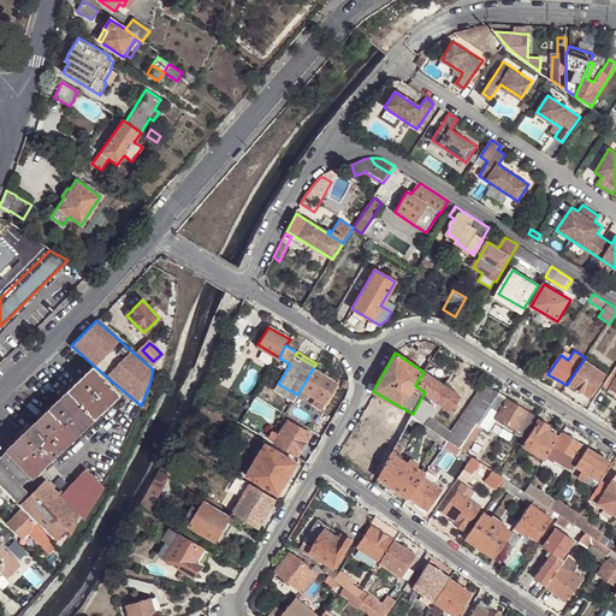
[(604,374),(584,360),(568,383),(590,396),(604,374)]
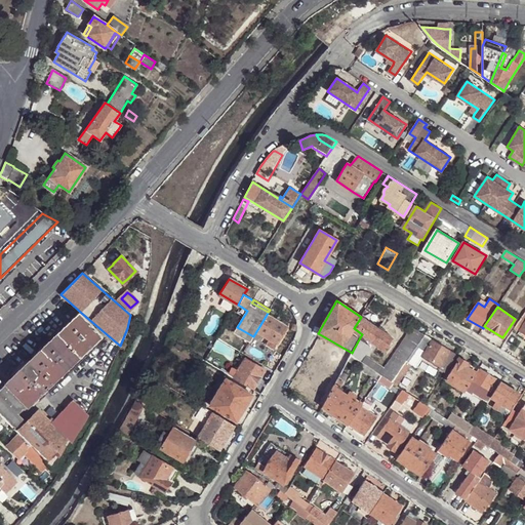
[(524,311),(524,312),(515,326),(524,332),(524,311)]
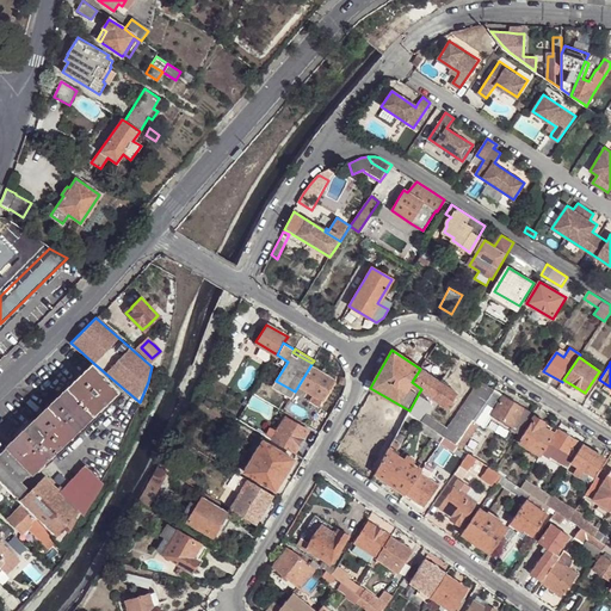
[(93,363),(7,445),(31,470),(43,460),(45,462),(50,457),(48,455),(54,450),(55,452),(56,450),(55,448),(56,446),(59,449),(63,444),(61,443),(79,425),(81,427),(86,423),(85,420),(92,413),(94,415),(99,411),(97,408),(112,393),(115,395),(119,390),(93,363)]
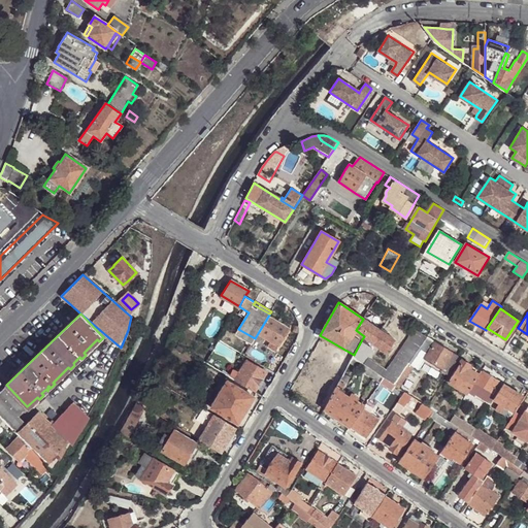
[(290,327),(269,315),(255,338),(262,342),(265,338),(270,340),(268,345),(276,351),(290,327)]
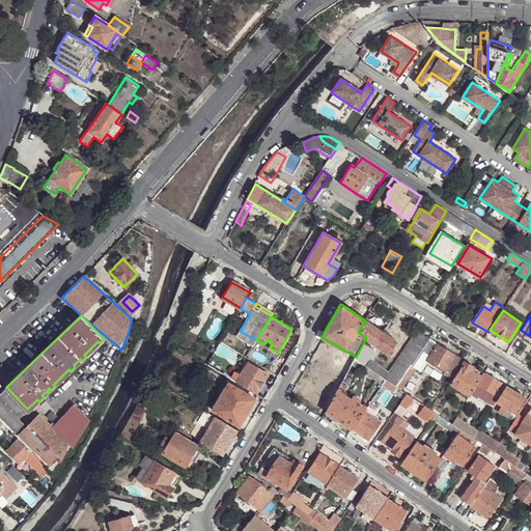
[(366,338),(364,341),(369,345),(371,342),(390,356),(398,342),(365,320),(358,332),(366,338)]
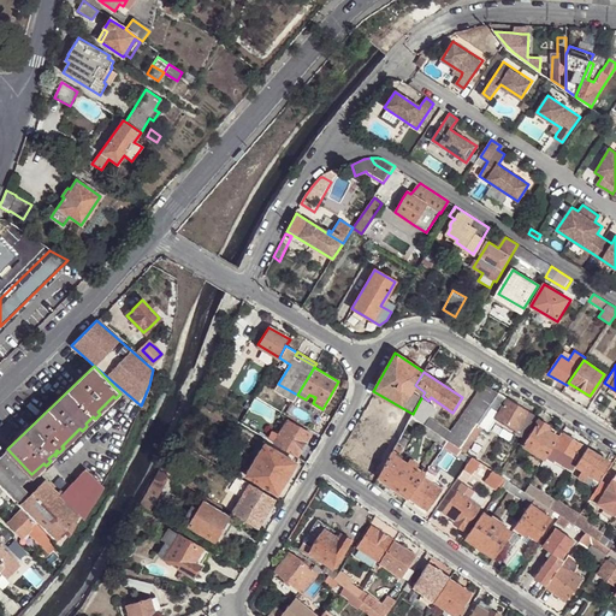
[(297,395),(278,384),(274,389),(294,401),(297,395)]
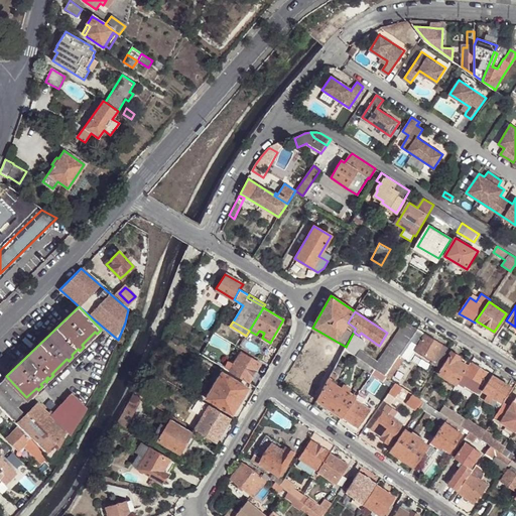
[(378,362),(374,368),(376,369),(385,376),(397,358),(400,355),(417,330),(405,321),(378,362)]
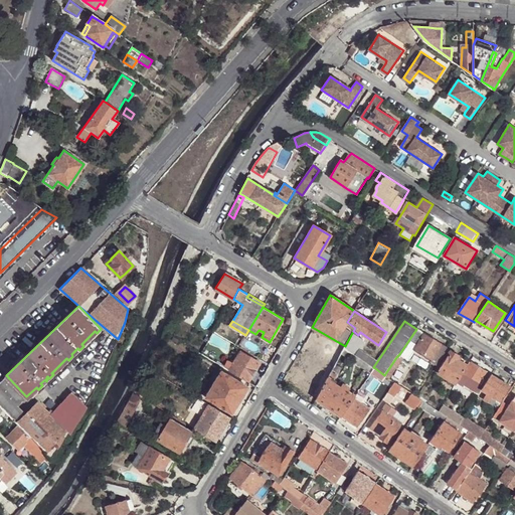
[(431,362),(438,366),(448,348),(416,329),(399,354),(403,357),(408,361),(415,350),(431,361),(431,362)]
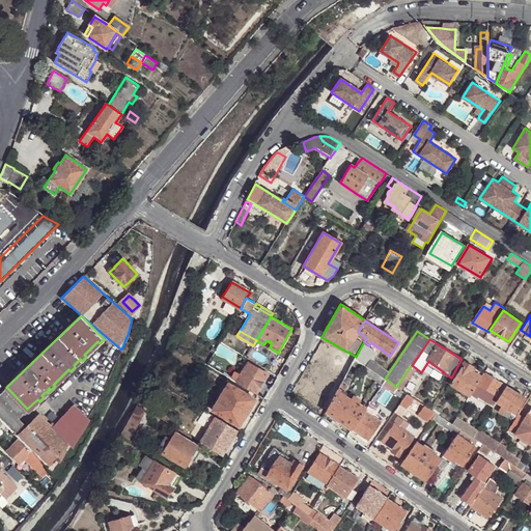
[(329,341),(317,362),(344,378),(352,364),(355,359),(356,357),(329,341)]
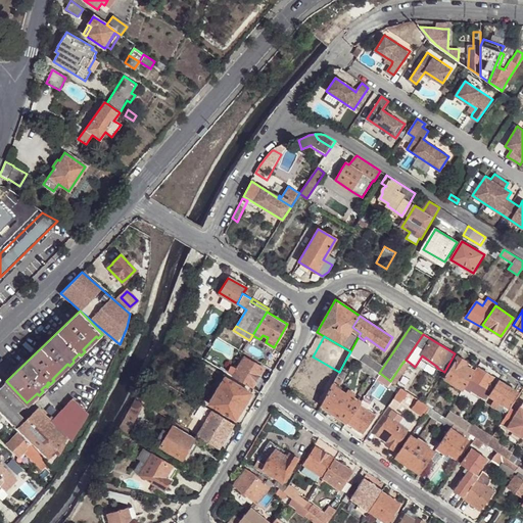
[(359,336),(350,351),(349,353),(362,362),(366,354),(371,345),(364,340),(359,336)]
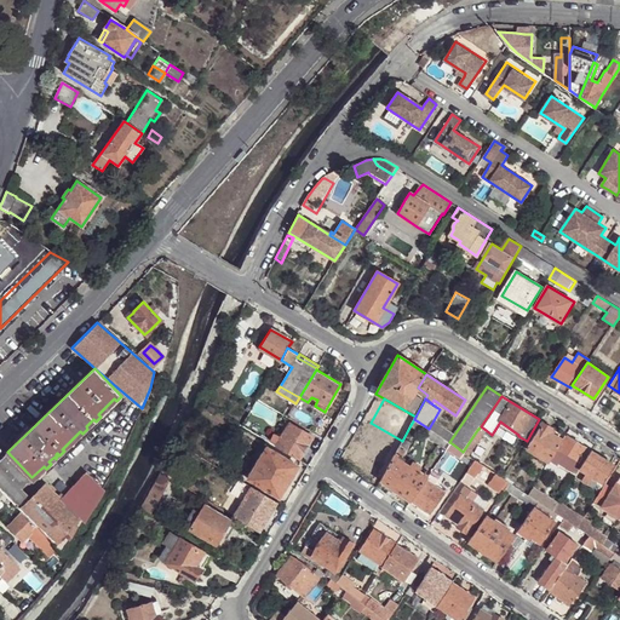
[(363,419),(342,457),(351,459),(371,423),(363,419)]
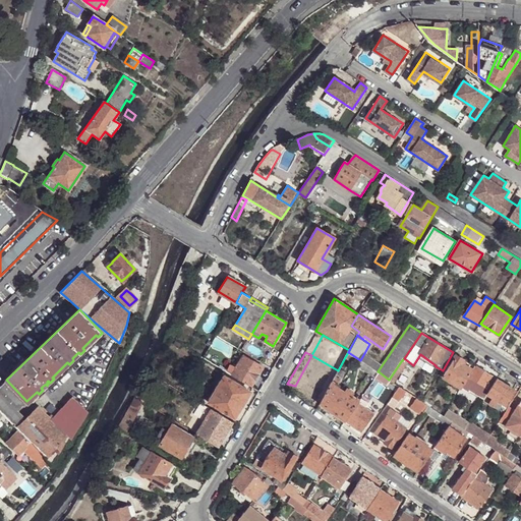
[(360,360),(348,352),(345,357),(375,378),(380,372),(378,371),(360,360)]
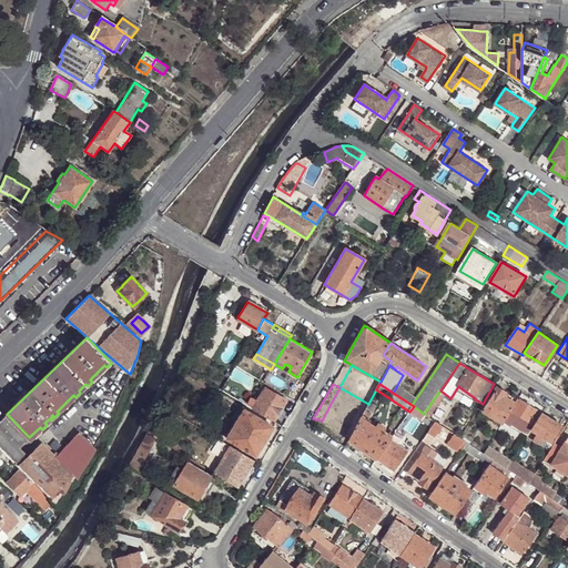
[(397,385),(393,393),(412,405),(416,398),(397,385)]
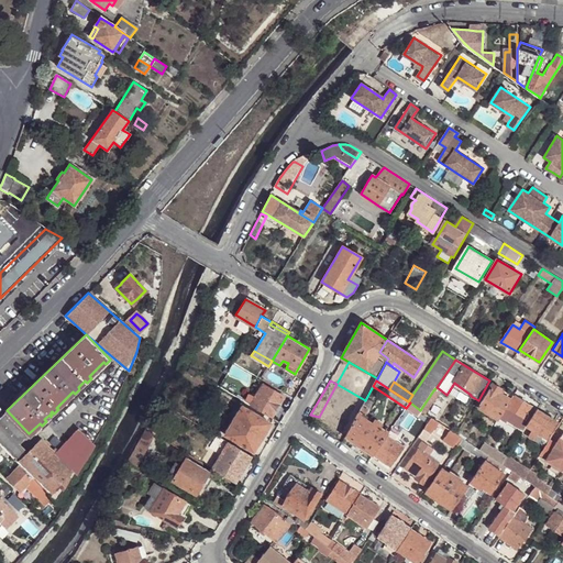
[(251,405),(271,417),(284,396),(263,384),(255,397),(250,394),(245,400),(251,404),(251,405)]
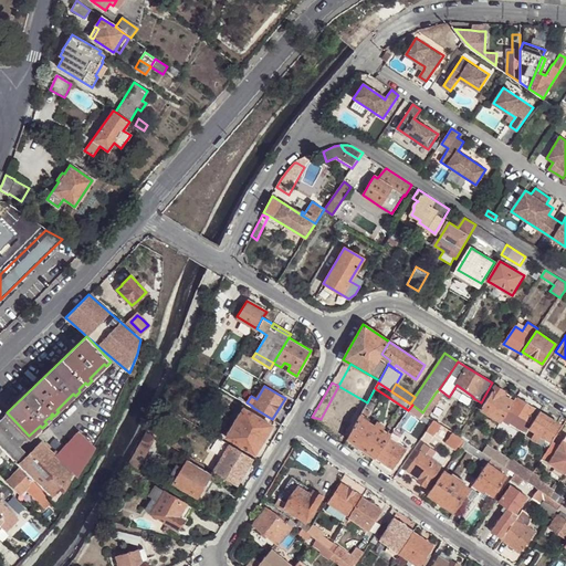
[(321,419),(348,439),(362,413),(367,402),(338,386),(321,419)]
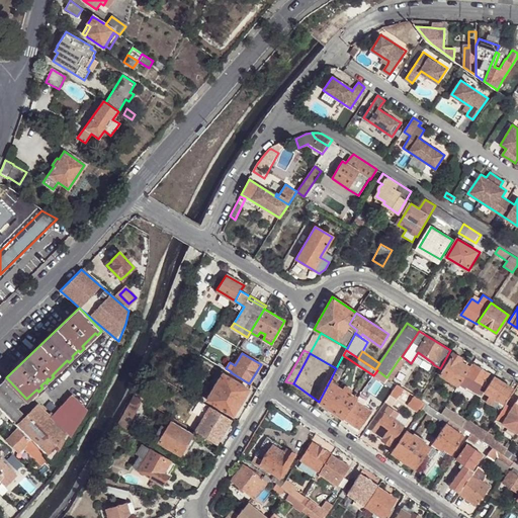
[(440,374),(458,386),(458,385),(471,364),(453,353),(440,374)]
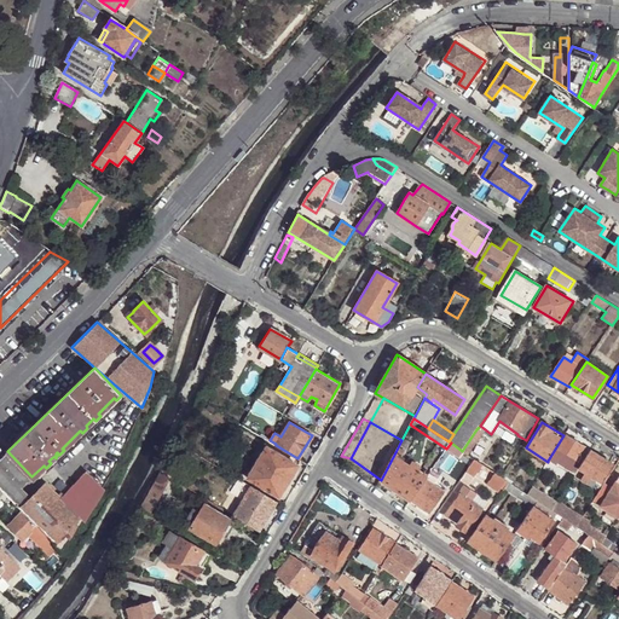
[(476,429),(462,451),(463,451),(468,455),(482,433),(478,431),(476,429)]
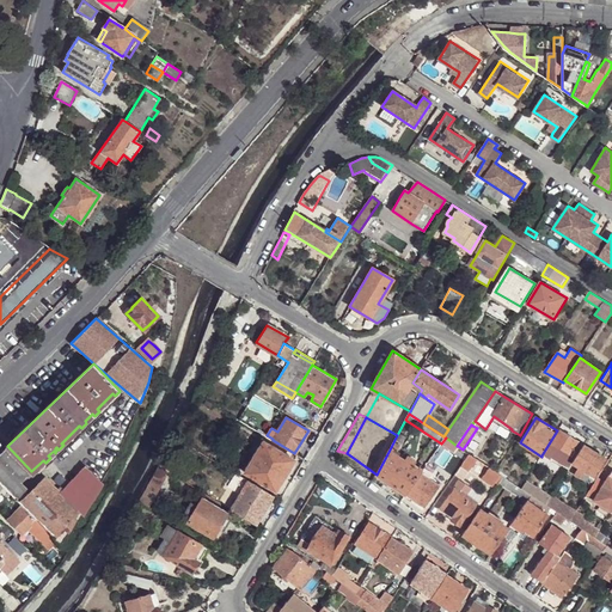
[(554,456),(570,466),(571,463),(575,458),(571,456),(579,442),(558,430),(557,430),(542,456),(550,461),(554,456)]
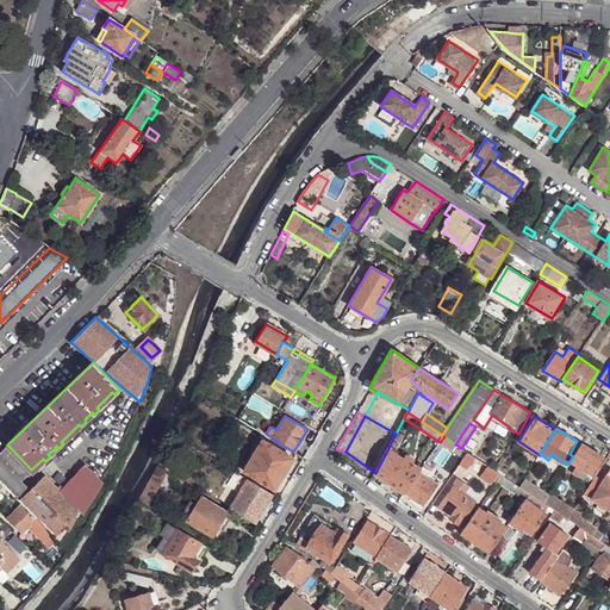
[(251,442),(259,447),(262,440),(256,436),(251,442)]
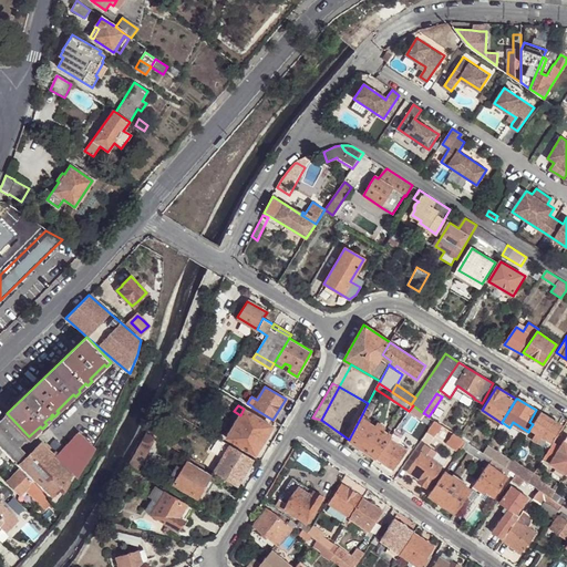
[(413,405),(409,411),(421,419),(424,413),(423,413),(413,405)]
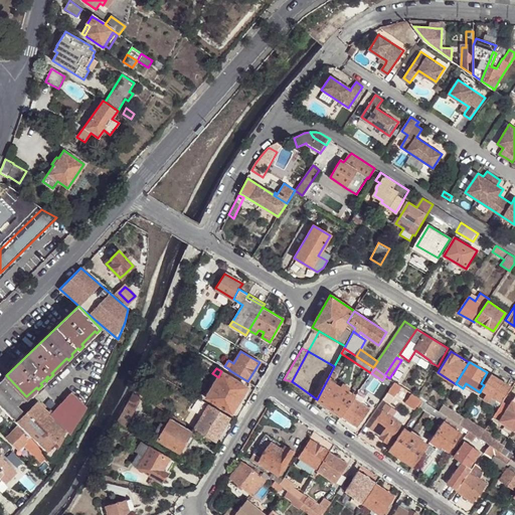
[(206,397),(231,413),(247,387),(221,371),(218,377),(213,384),(206,397)]
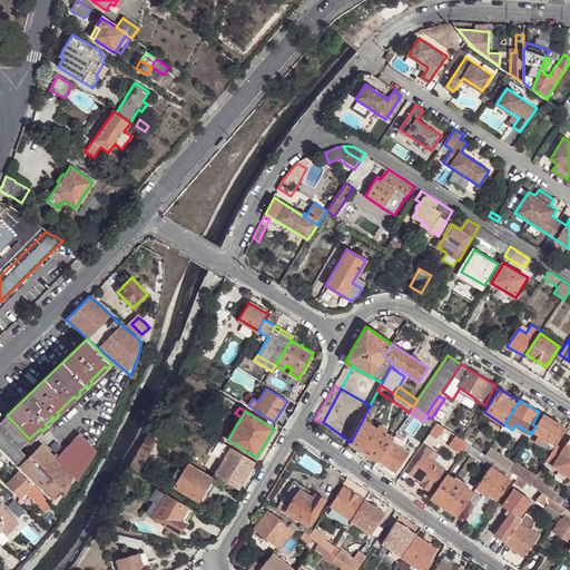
[(231,422),(236,425),(242,418),(235,413),(231,422)]
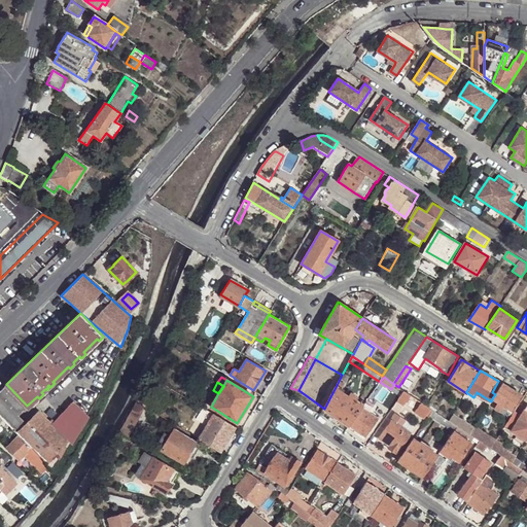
[(6,384),(0,389),(0,416),(7,423),(20,436),(46,463),(57,473),(74,447),(69,443),(88,414),(72,400),(51,425),(38,412),(27,423),(19,414),(27,406),(6,384)]
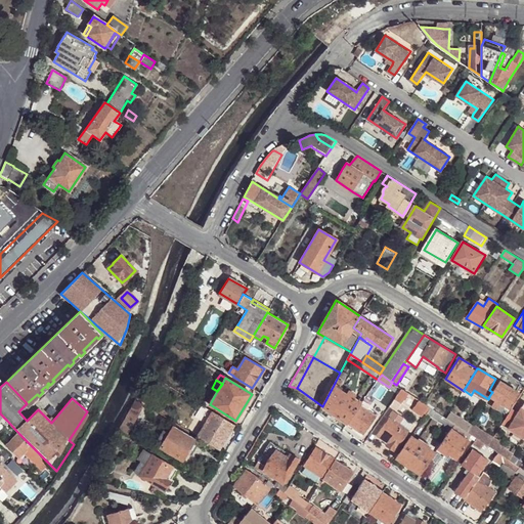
[(495,400),(491,406),(496,409),(499,403),(506,406),(505,409),(507,410),(513,401),(518,393),(499,382),(492,392),(489,396),(495,400)]
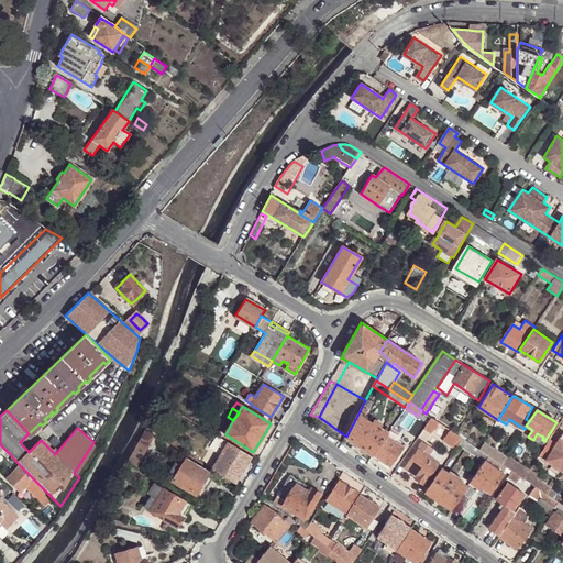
[(360,411),(346,437),(373,455),(389,432),(381,427),(381,423),(377,421),(374,422),(373,424),(365,419),(367,417),(360,411)]
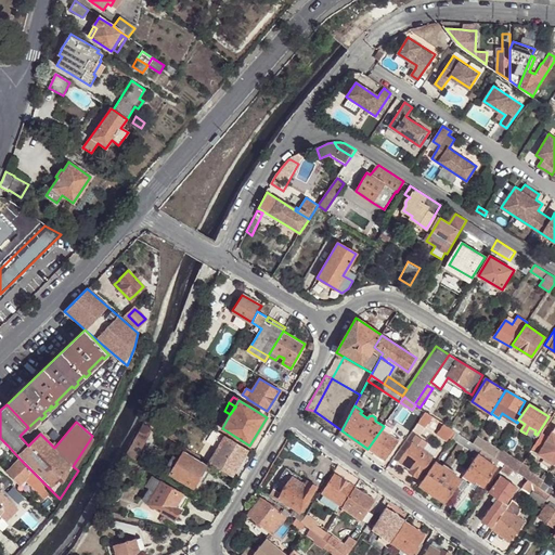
[(307,415),(338,437),(341,430),(314,411),(306,409),(305,411),(305,414),(307,415)]
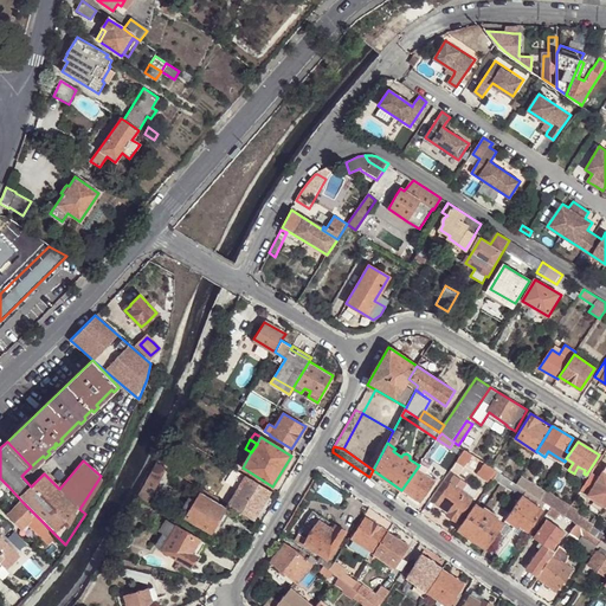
[(236,464),(243,468),(251,452),(245,449),(236,464)]
